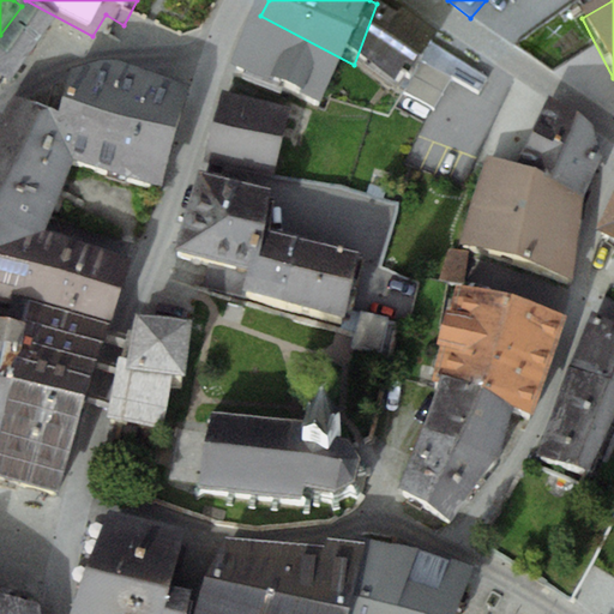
[(489,82),(377,4),(354,65),(396,98),(401,92),(434,114),(452,83),(479,96),(489,82)]
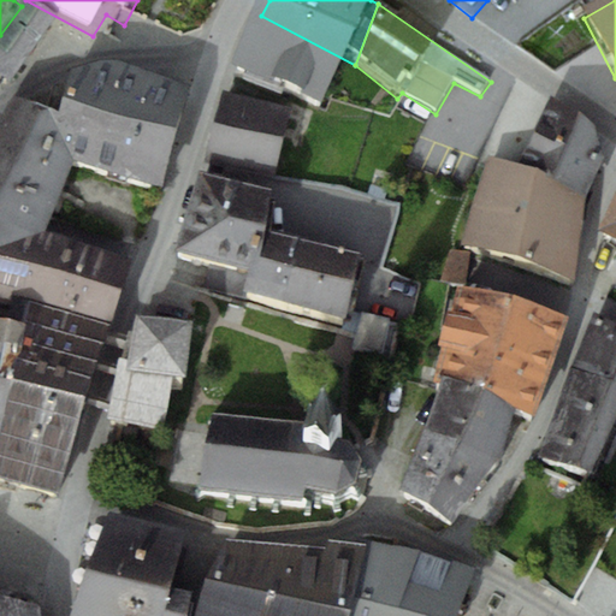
[(22,6),(0,35),(0,87),(10,95),(57,30),(22,6)]
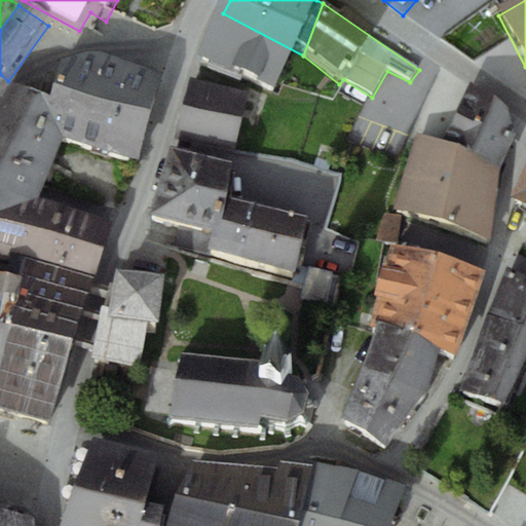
[(223,13),(212,40),(289,80),(303,55),(223,13)]
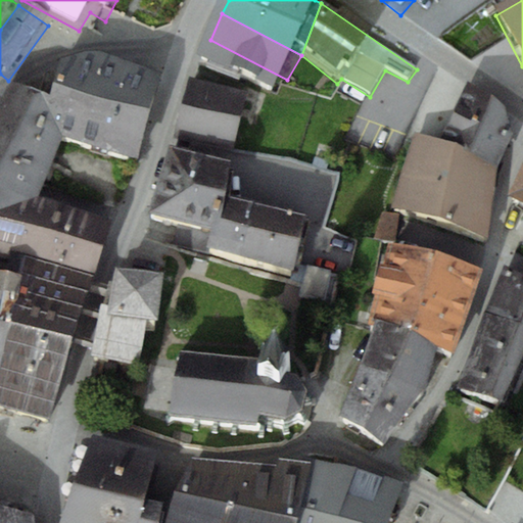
[(274,104),(287,80),(210,40),(197,69),(274,104)]
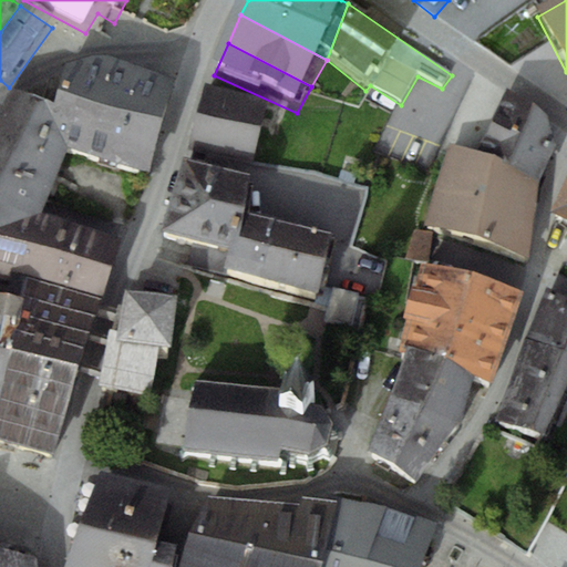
[(69,164),(110,177),(140,83),(112,72),(93,71),(65,82),(55,117),(69,164)]
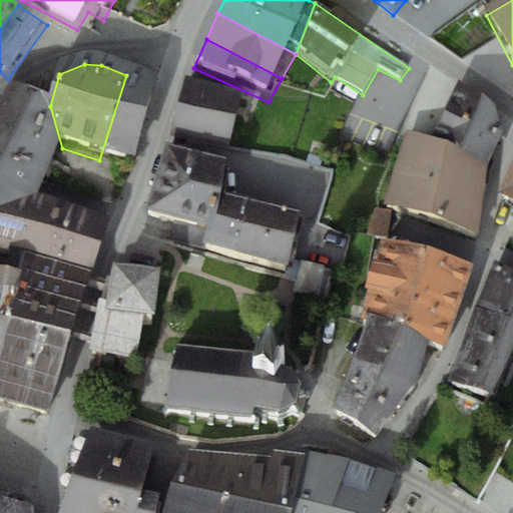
[(159,87),(126,75),(99,160),(135,171),(159,87)]
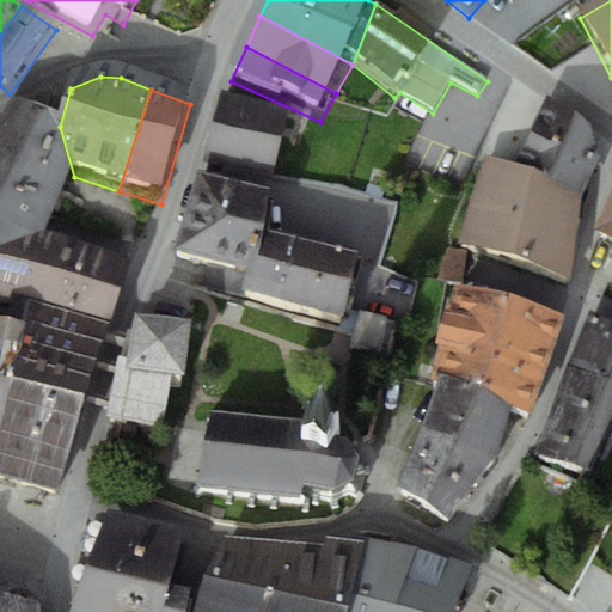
[(548,96),(518,160),(583,196),(600,154),(589,122),(548,96)]
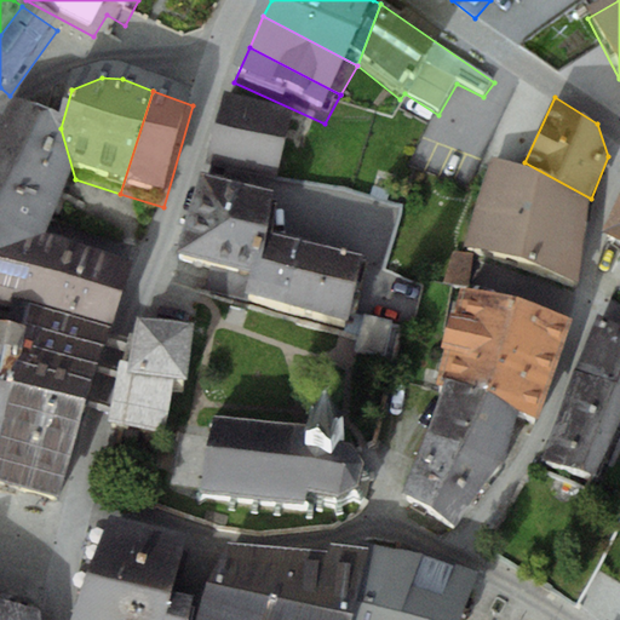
[(224,104),(216,138),(285,155),(293,120),(224,104)]
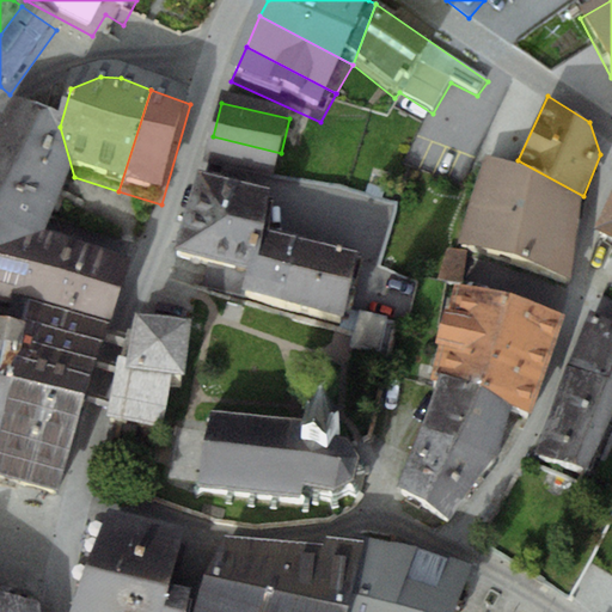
[(14,109),(0,132),(0,166),(20,177),(66,197),(74,177),(60,127),(14,109)]
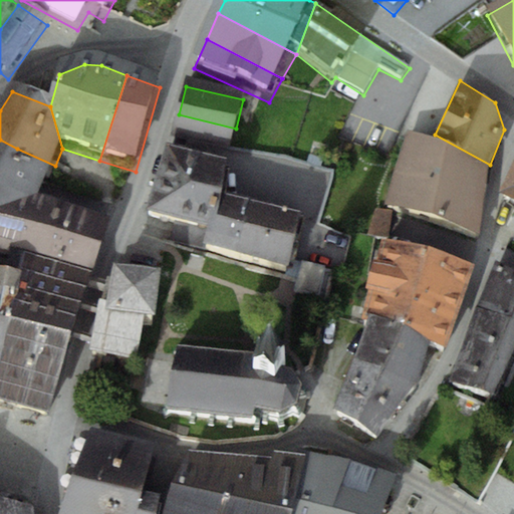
[(179,114),(172,143),(229,157),(236,129),(179,114)]
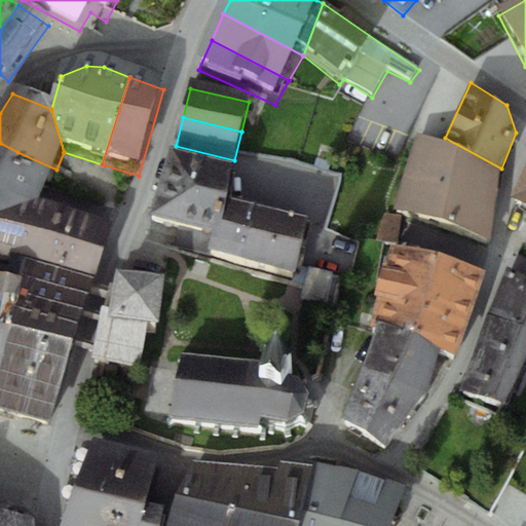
[(396,207),(491,238),(501,168),(445,138),(418,132),(396,207)]
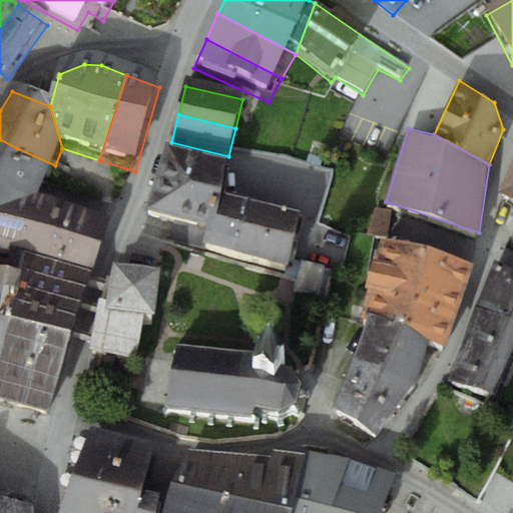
[(0,179),(17,148),(0,139),(0,179)]
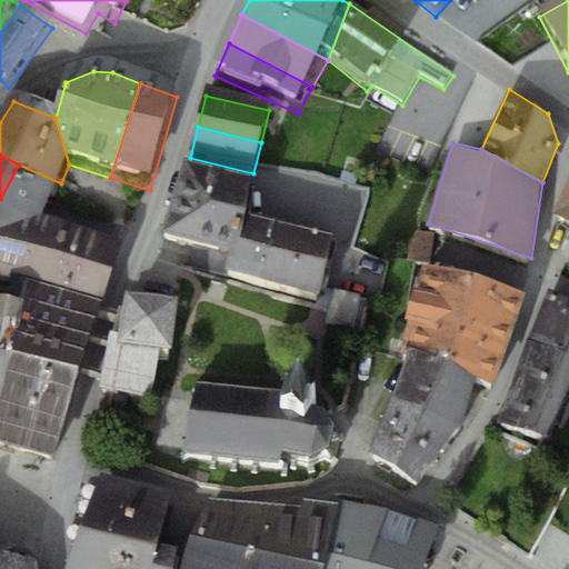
[(0,216),(1,213),(43,229),(61,183),(19,165),(0,199),(0,216)]
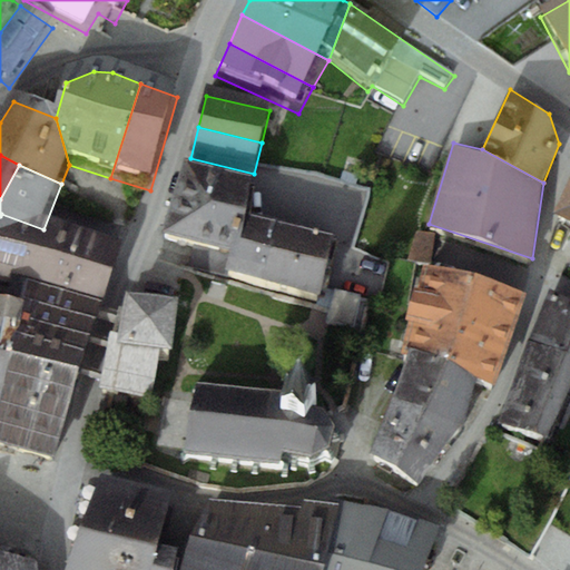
[(192,268),(231,281),(247,226),(251,192),(186,172),(164,244),(196,254),(192,268)]
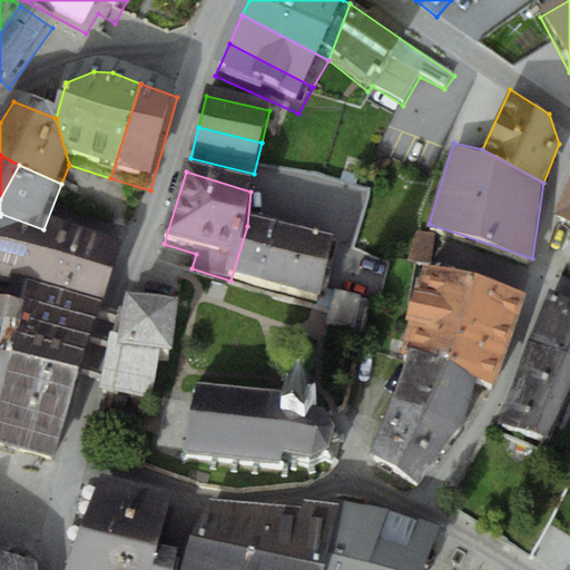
[(569,175),(554,210),(569,222),(569,175)]
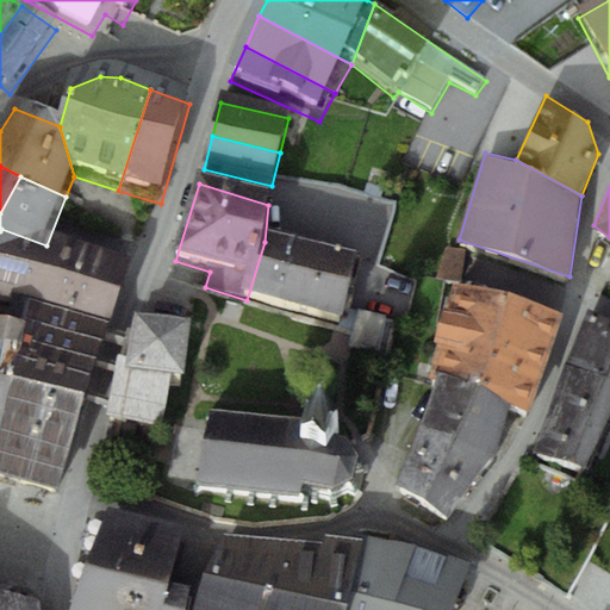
[(39,321),(110,338),(129,275),(47,246),(1,229),(0,231),(0,310),(14,315),(39,321)]
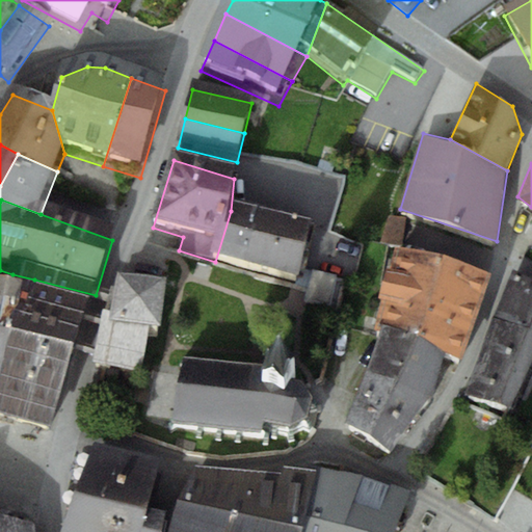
[(314,236),(231,211),(215,262),(298,287),(314,236)]
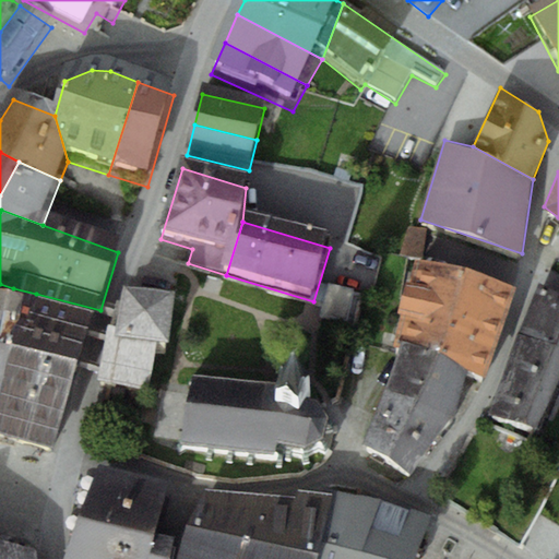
[(400,347),(435,358),(468,266),(415,259),(394,345),(400,347)]
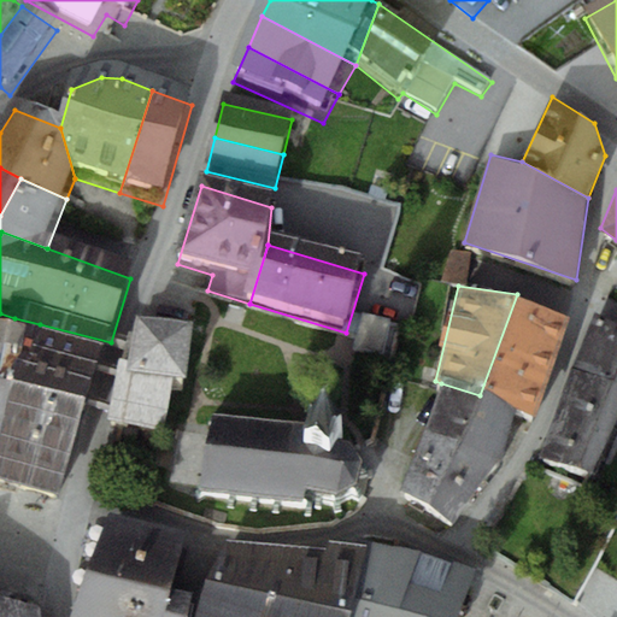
[(569,317),(517,294),(480,395),(516,409),(538,416),(569,317)]
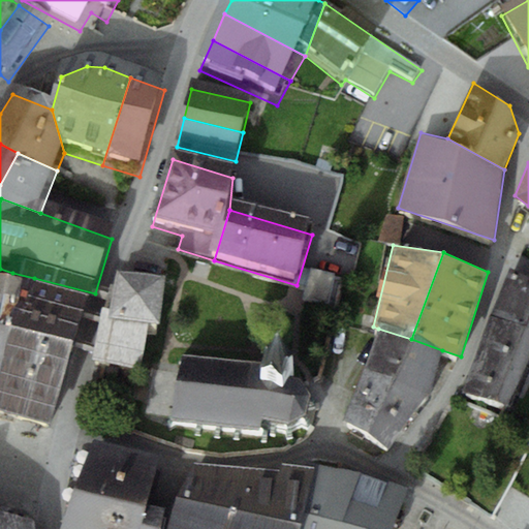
[(528,277),(511,268),(492,315),(528,329),(528,277)]
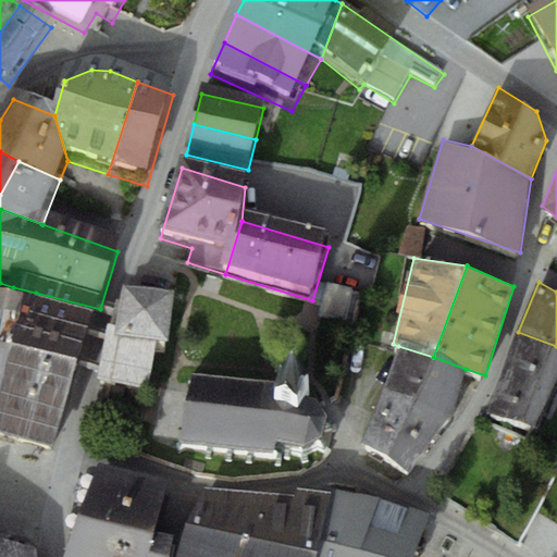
[(0,418),(36,293),(13,287),(8,312),(0,310),(0,418)]
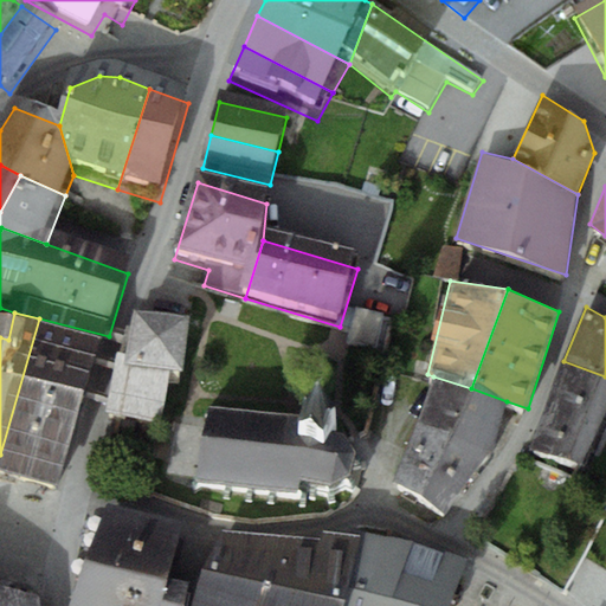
[(109,336),(39,318),(0,455),(0,488),(59,507),(109,336)]
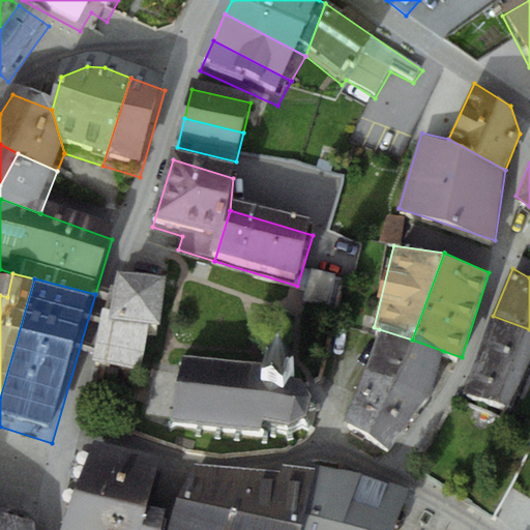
[(159,353),(167,306),(118,299),(112,334),(100,332),(93,377),(144,385),(149,352),(159,353)]
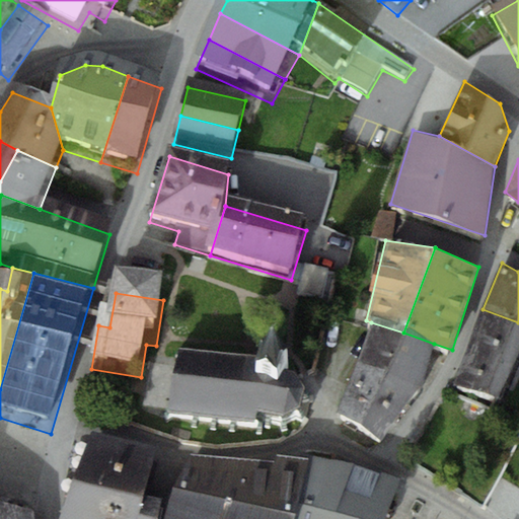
[(498,396),(518,350),(518,322),(483,309),(454,384),(498,396)]
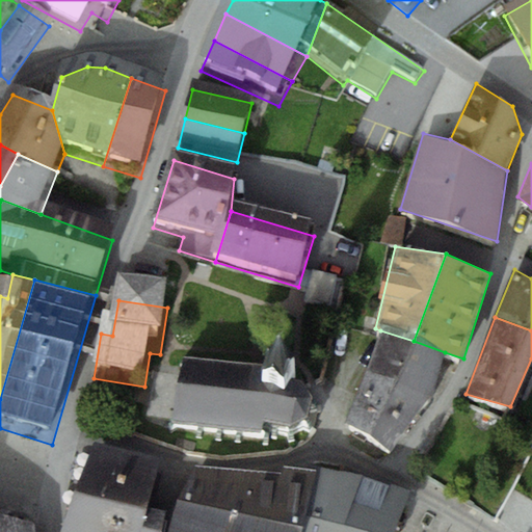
[(380,330),(365,372),(432,397),(445,352),(414,341),(380,330)]
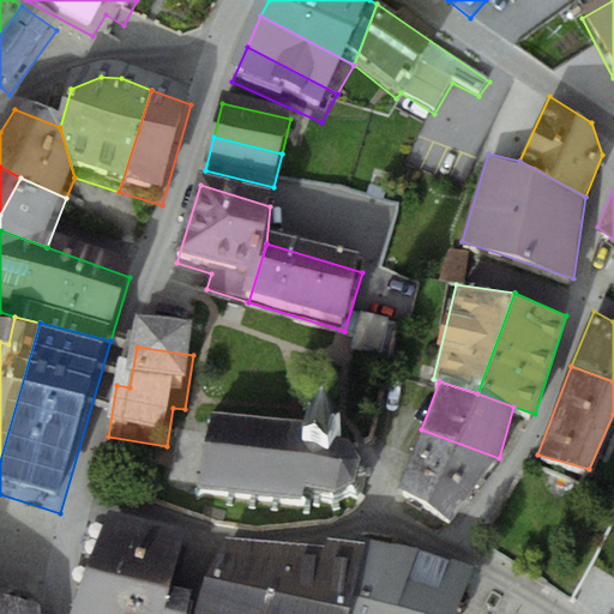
[(210,423),(198,498),(300,513),(302,505),(332,513),(353,504),(357,481),(344,461),(333,456),(341,443),(314,428),(311,435),(210,423)]
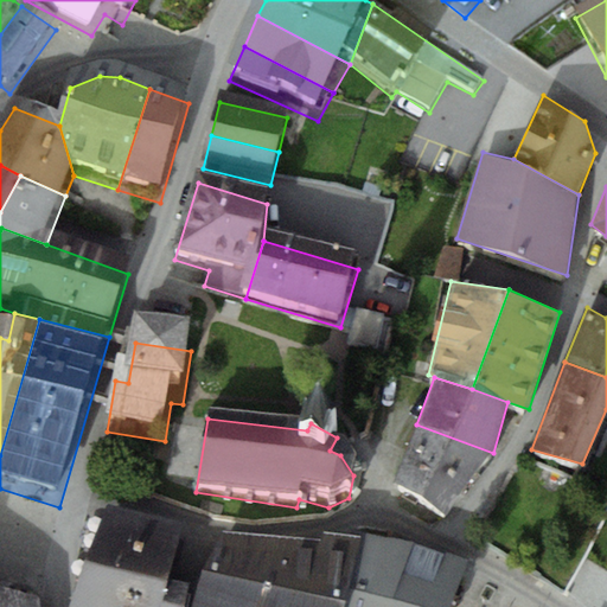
[(445,513),(493,453),(416,425),(395,480),(445,513)]
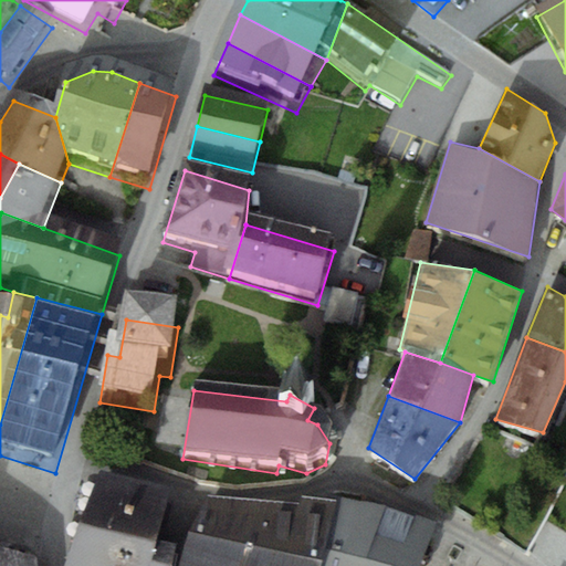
[(101,470),(80,522),(157,538),(173,486),(101,470)]
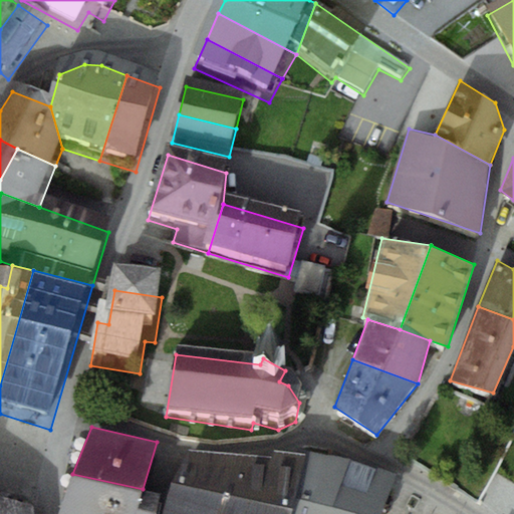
[(271,456),(190,449),(164,513),(288,513),(305,454),(275,450),(271,456)]
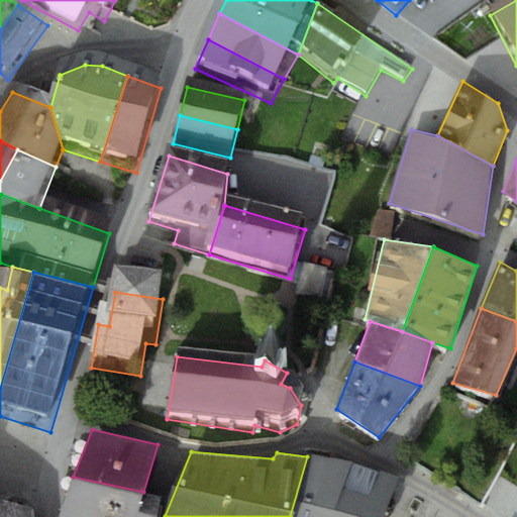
[(307,456),(290,516),(384,516),(398,477),(355,461),(309,451),(307,456)]
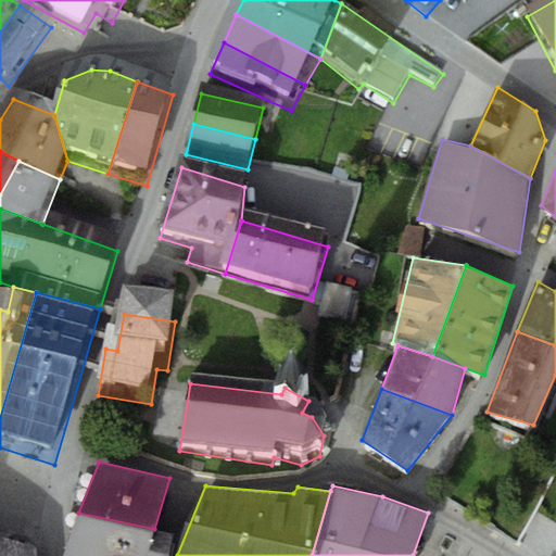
[(168,555),(174,533),(154,529),(78,513),(63,555),(168,555)]
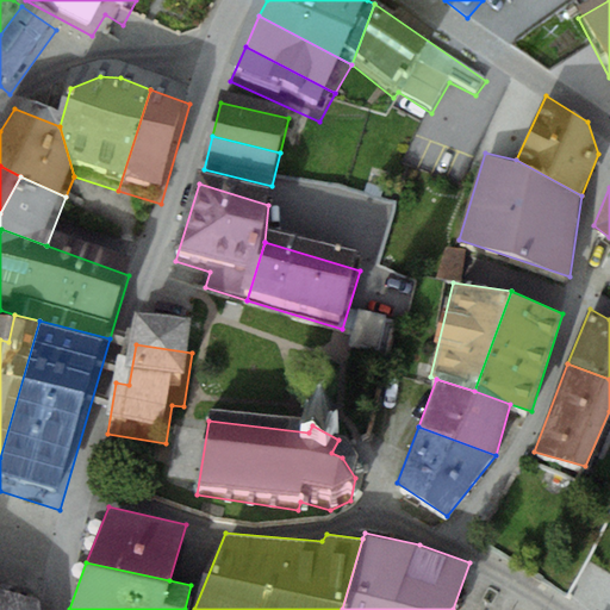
[(39,609),(39,598),(0,586),(0,609),(39,609)]
